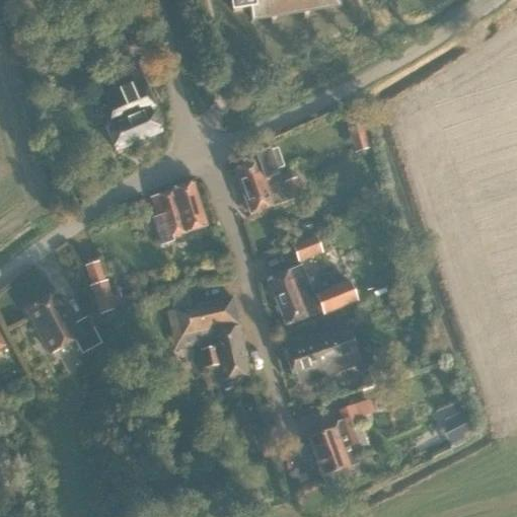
[(231,0),(233,11),(250,8),(252,18),(271,15),(272,22),(277,21),(276,14),(303,10),(304,17),(309,16),(308,9),(338,4),(338,5),(341,4),(340,2),(339,2),(339,0),(231,0)]
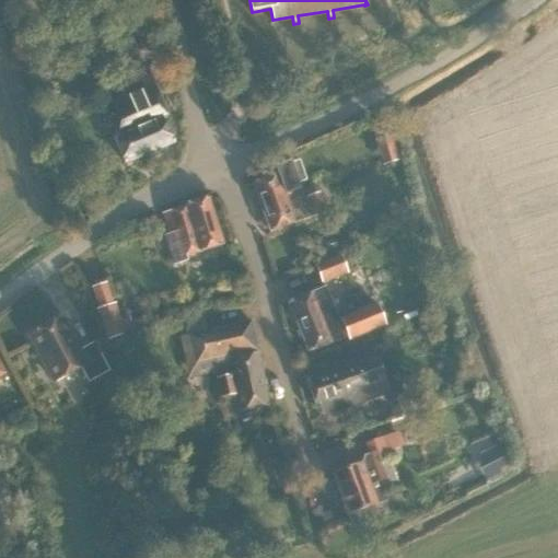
[(169,114),(150,67),(108,83),(99,88),(118,135),(116,136),(127,160),(174,140),(163,116),(169,114)]
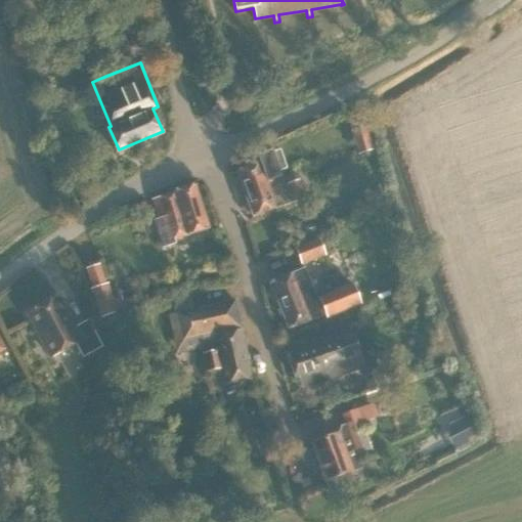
[(376,149),(367,124),(352,129),(360,154),(376,149)]
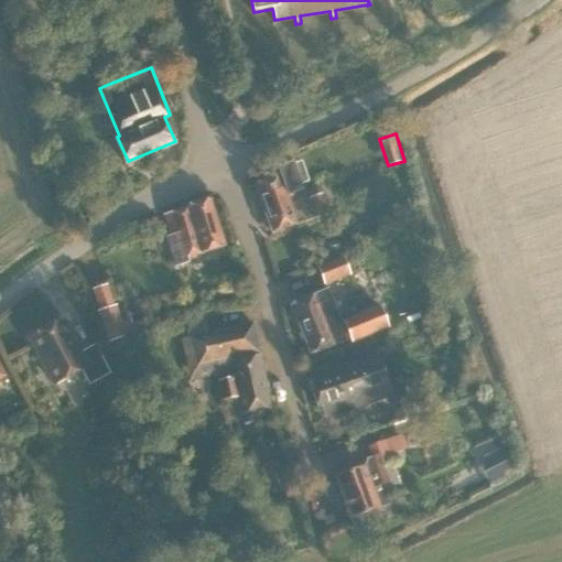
[(302,187),(293,162),(279,166),(281,174),(256,183),(273,233),(300,223),(300,222),(330,211),(324,193),(311,196),(311,197),(306,198),(303,187),(302,187)]
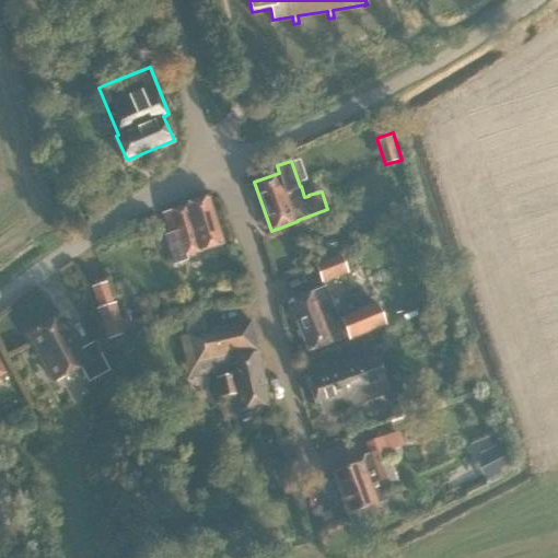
[(224,244),(210,197),(186,204),(186,205),(164,211),(170,233),(166,234),(175,263),(188,258),(187,254),(200,251),(224,244)]
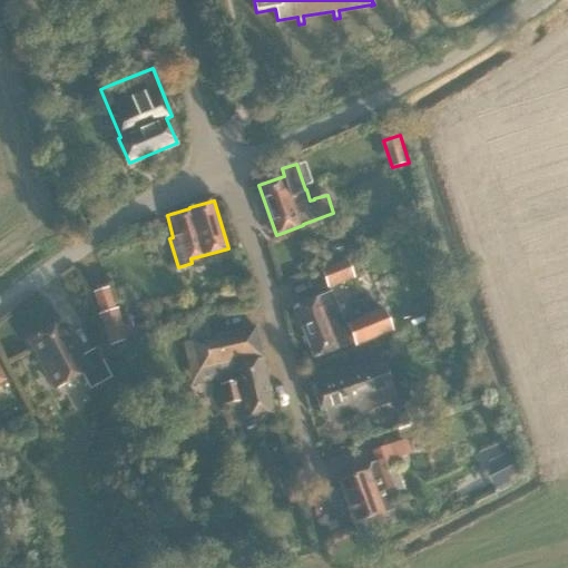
[(355,276),(349,257),(322,267),(329,286),(355,276)]
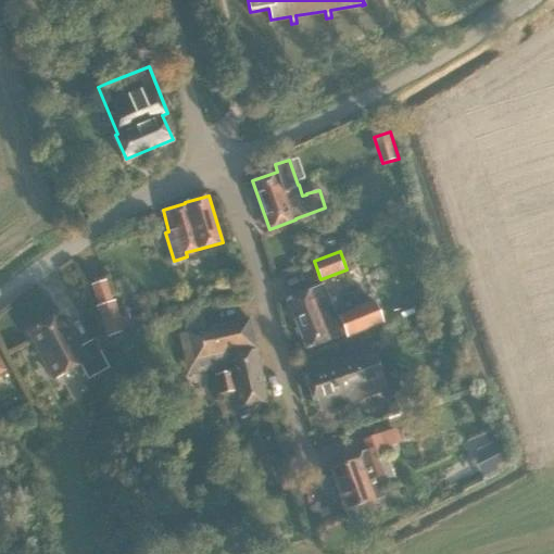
[(377,301),(369,304),(340,316),(341,318),(338,320),(324,285),(288,299),(307,348),(332,338),(331,338),(342,334),(342,332),(347,331),(349,337),(386,322),(377,301)]
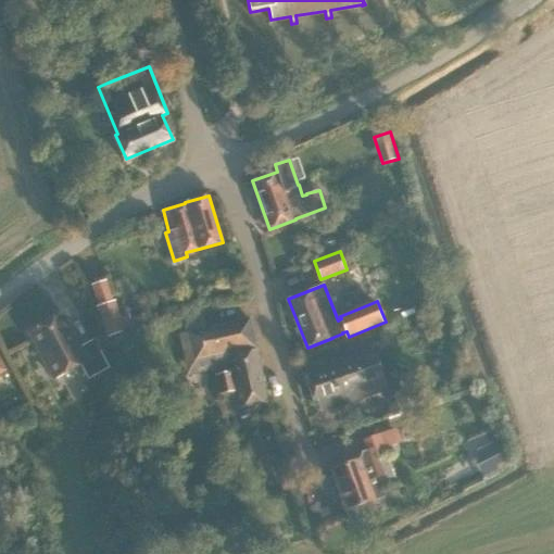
[(116,300),(114,300),(98,305),(106,335),(147,323),(143,313),(130,317),(129,313),(121,315),(116,300)]
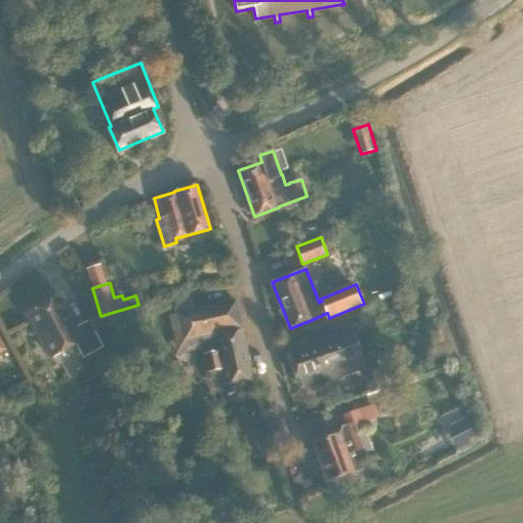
[(75,327),(59,297),(29,313),(52,357),(77,344),(84,357),(104,346),(89,319),(75,327)]
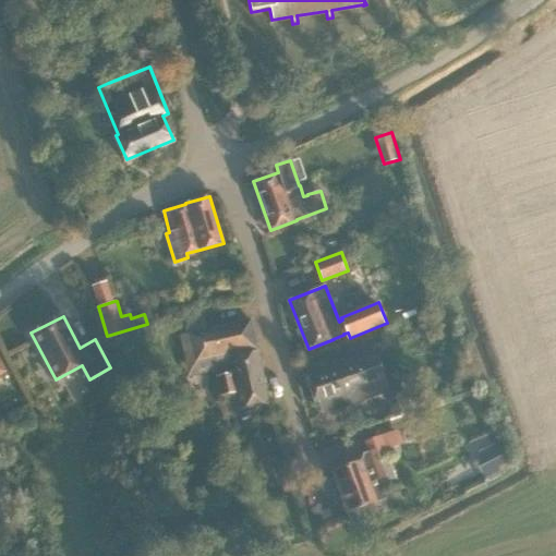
[(251,318),(213,327),(208,328),(206,316),(188,321),(191,333),(185,334),(194,374),(217,369),(221,395),(237,391),(240,409),(269,402),(251,318)]
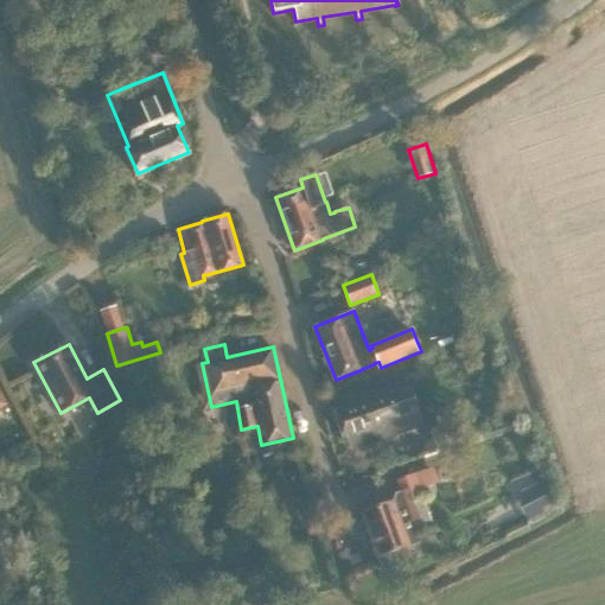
[(419,370),(413,356),(381,368),(384,380),(363,387),(368,399),(335,412),(344,438),(348,437),(351,449),(424,424),(407,375),(419,370)]
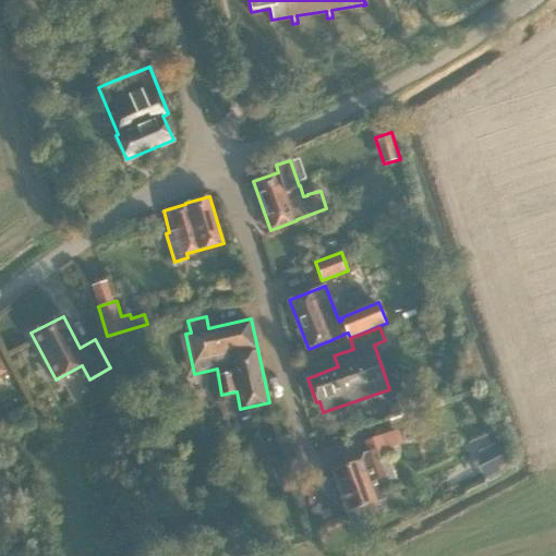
[(431,406),(424,386),(397,395),(403,415),(431,406)]
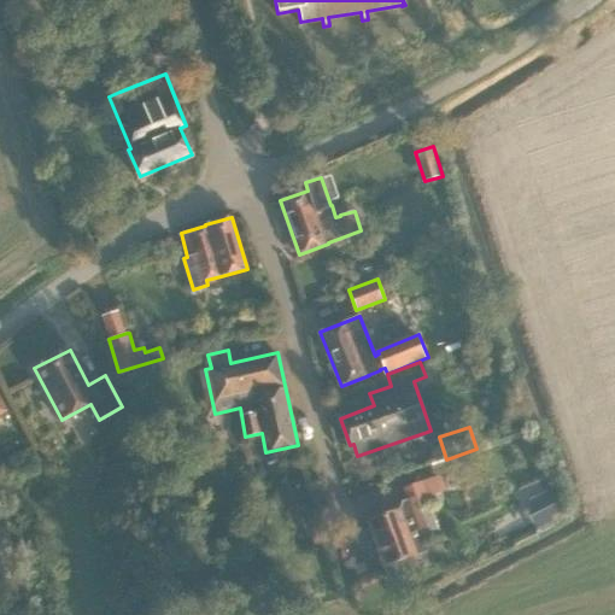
[(447,488),(441,474),(404,487),(408,498),(403,501),(400,509),(368,521),(390,580),(420,569),(415,554),(427,549),(425,543),(445,534),(433,503),(439,501),(435,493),(447,488)]
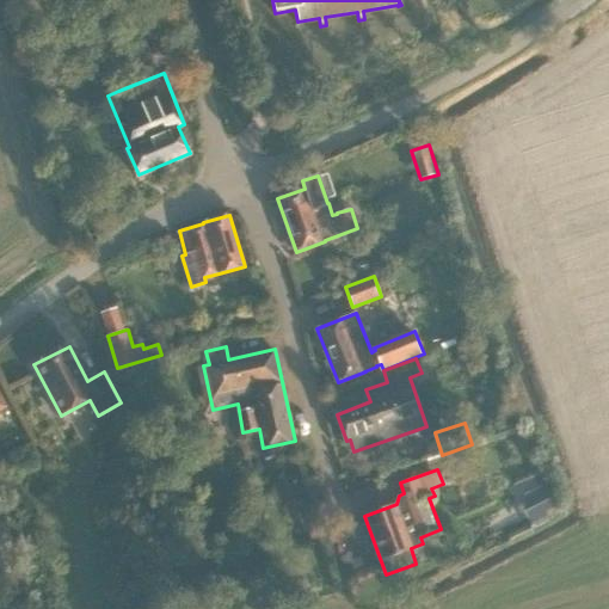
[(521,498),(534,521),(560,505),(547,483),(521,498)]
